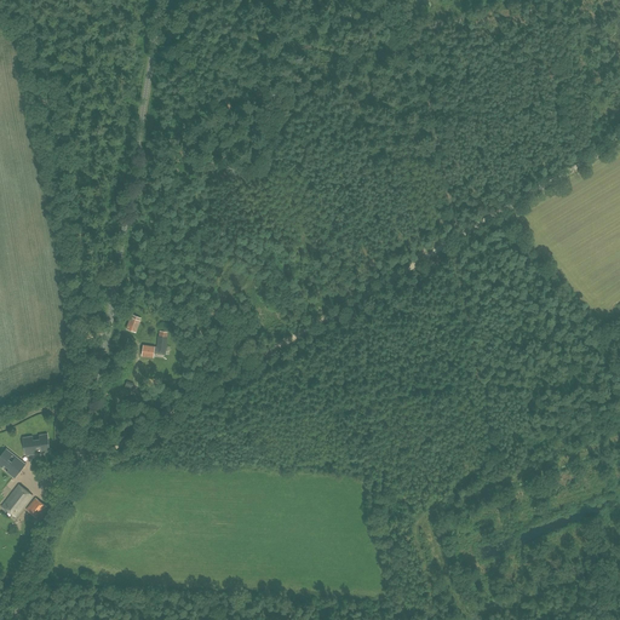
[(133,314),(133,317),(131,317),(127,328),(136,332),(141,321),(142,317),(133,314)]
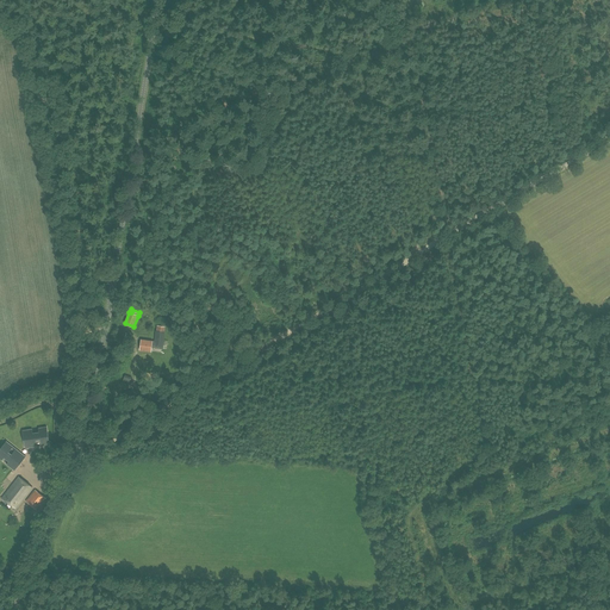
[(165,332),(163,332),(165,327),(157,325),(156,331),(155,342),(142,341),(141,350),(150,352),(151,347),(162,349),(165,332)]
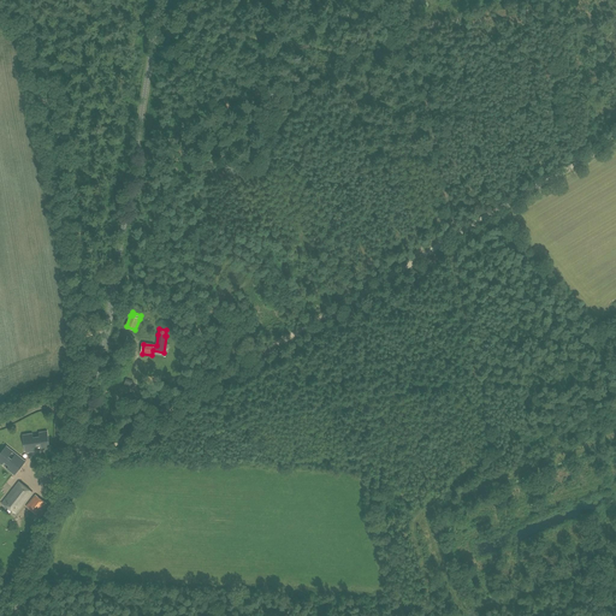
[(33,432),(23,434),(25,452),(51,449),(48,431),(40,432),(40,436),(34,437),(33,432)]
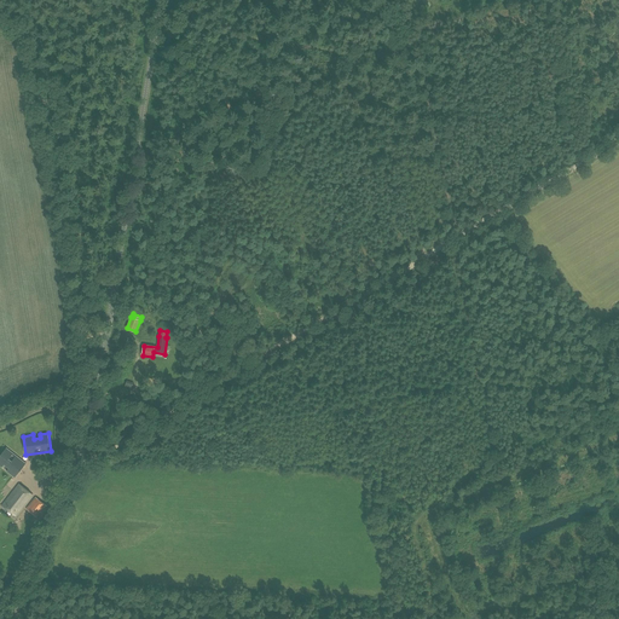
[(7,447),(0,456),(0,466),(3,467),(4,464),(10,468),(7,472),(15,478),(27,463),(7,447)]
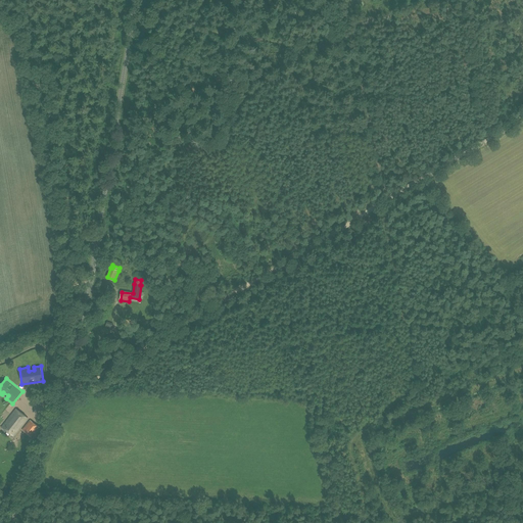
[(2,427),(13,436),(29,418),(16,409),(2,427)]
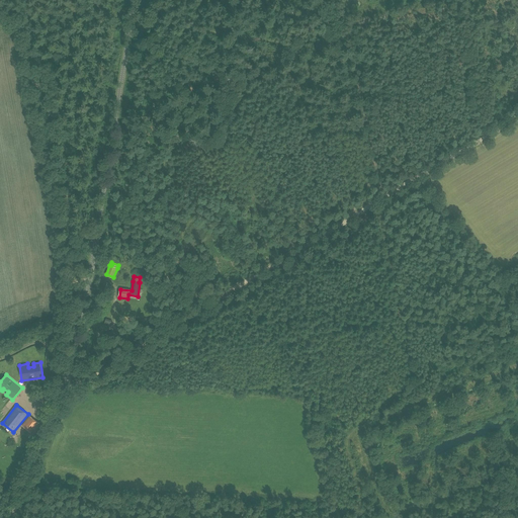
[(30,415),(22,425),(31,433),(39,423),(30,415)]
